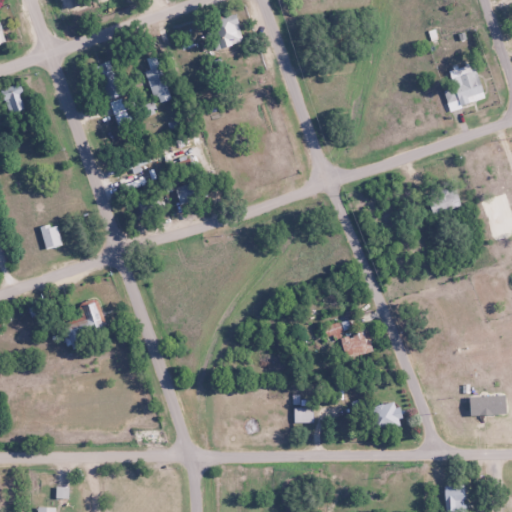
[(206,21),(214,50),(243,42),(235,14),(206,21)]
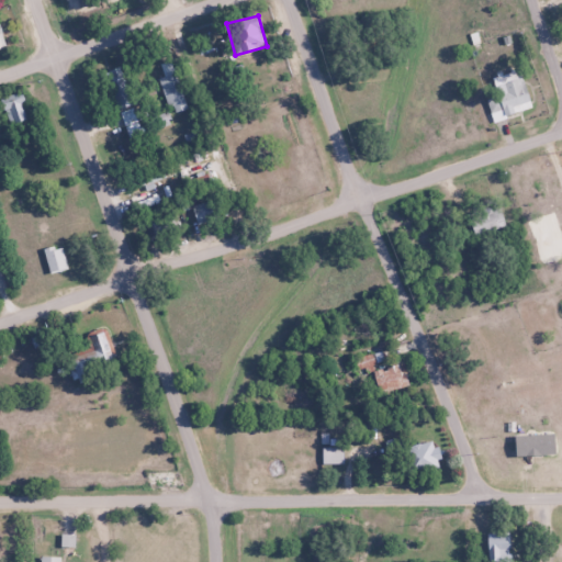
[(161,64),(165,76),(159,78),(170,114),(187,109),(171,60),(161,64)]
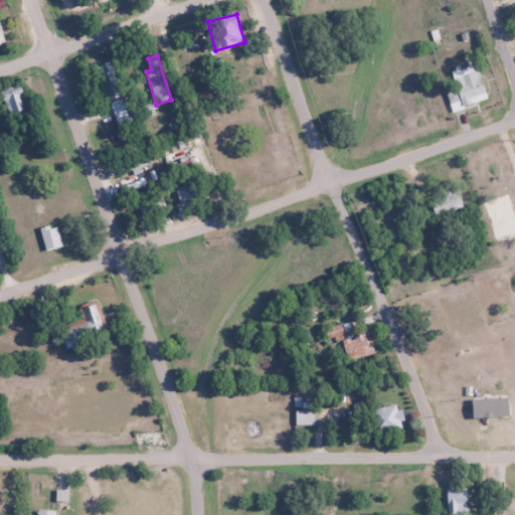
[(482,102),(481,67),(455,68),(457,103),(482,102)]
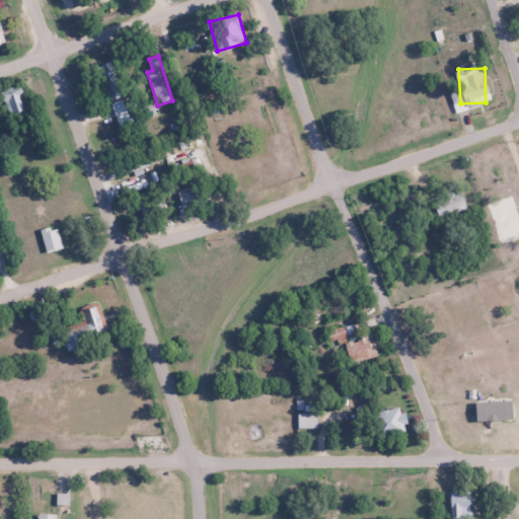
[(2,90),(11,115),(28,108),(19,84),(2,90)]
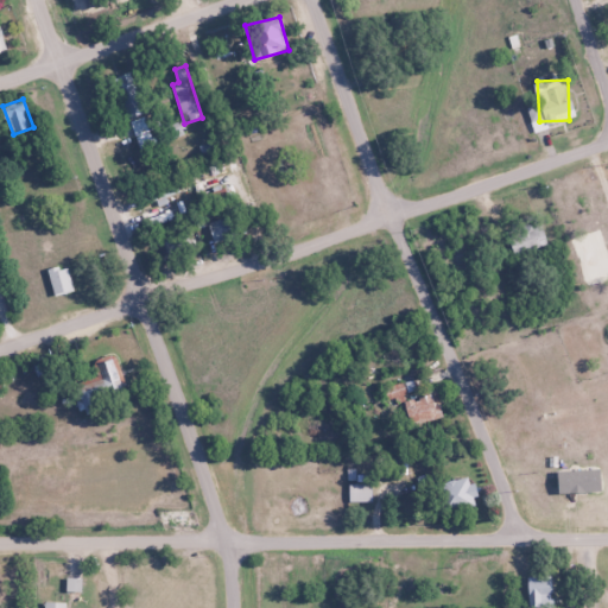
[(139,192),(141,204),(179,195),(177,183),(139,192)]
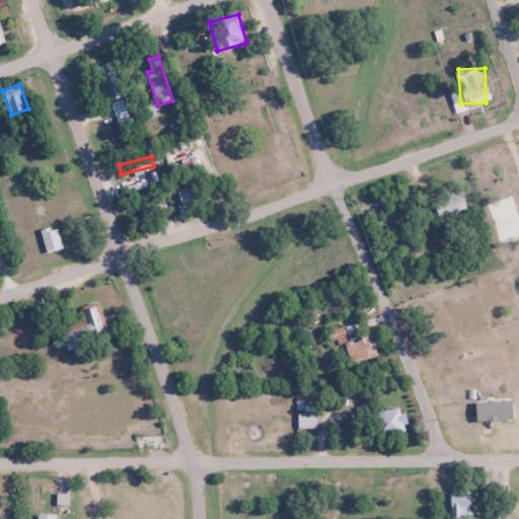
[(181,207),(201,201),(196,184),(176,191),(181,207)]
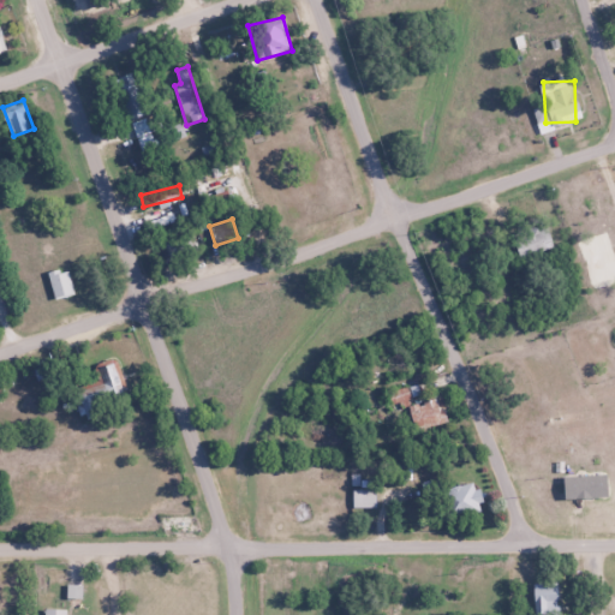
[(554,248),(549,233),(515,244),(520,258),(554,248)]
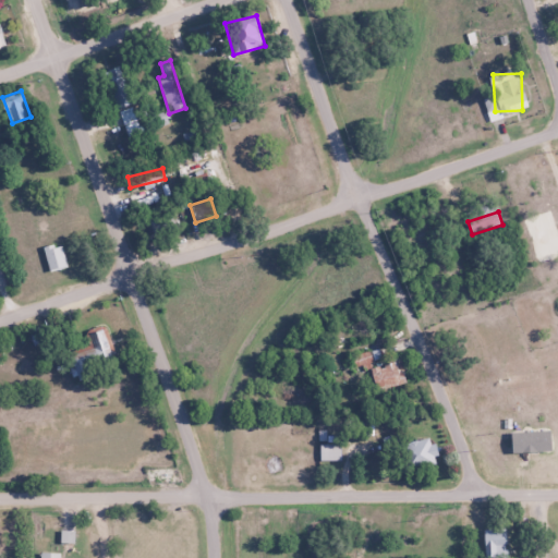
[(67,268),(61,243),(43,247),(48,271),(67,268)]
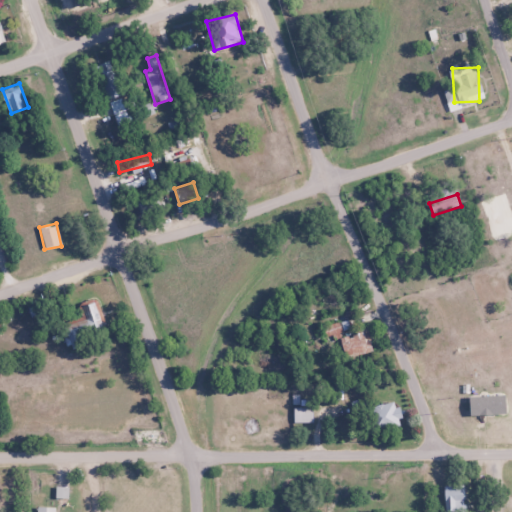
[(107,330),(97,297),(81,302),(87,320),(61,328),(66,344),(107,330)]
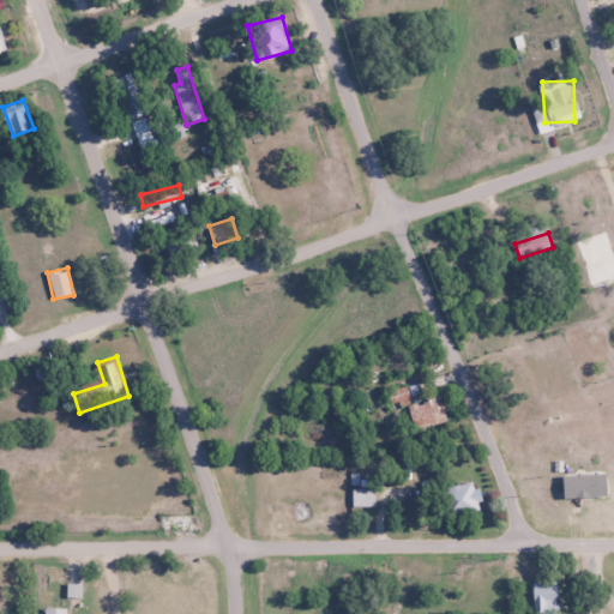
[(407,407),(414,431),(445,421),(437,397),(407,407)]
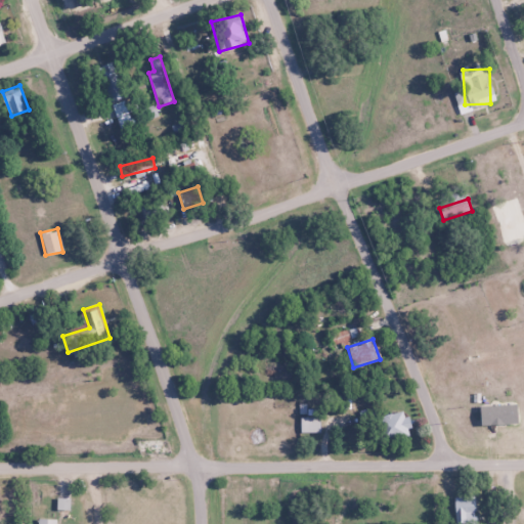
[(378,417),(384,442),(411,435),(405,410),(378,417)]
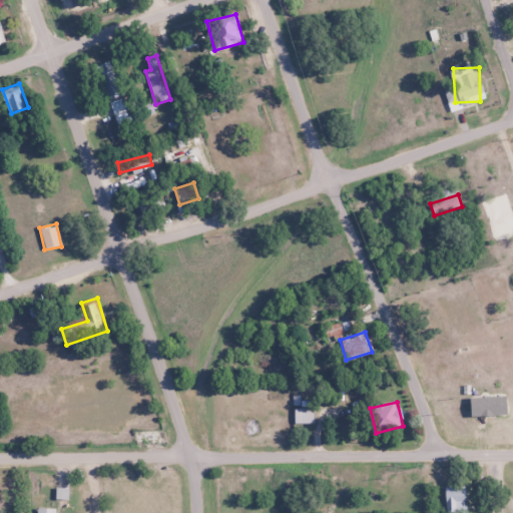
[(295,424),(313,424),(313,408),(295,408),(295,424)]
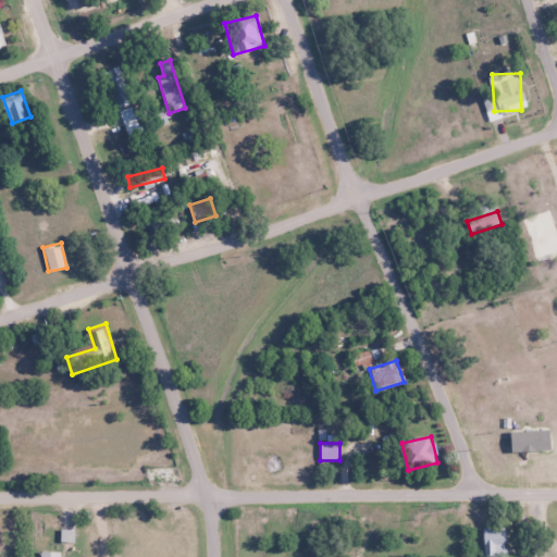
[(483,556),(505,556),(505,528),(483,528),(483,556)]
